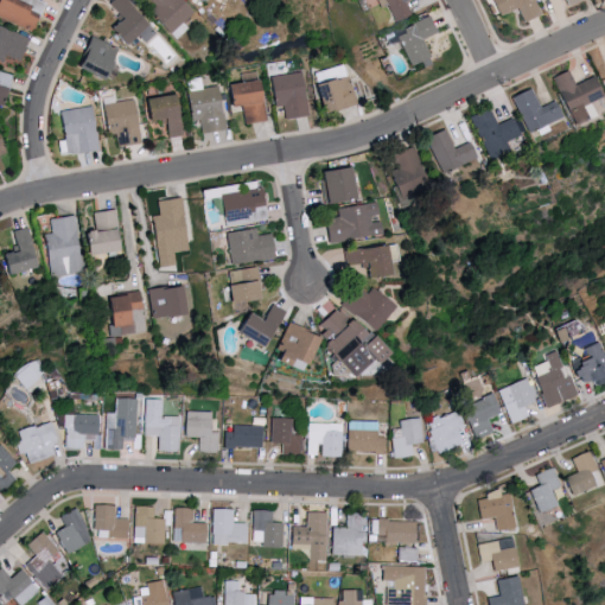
[(0,14),(0,2),(1,0),(40,0),(48,4),(32,32),(0,14)]
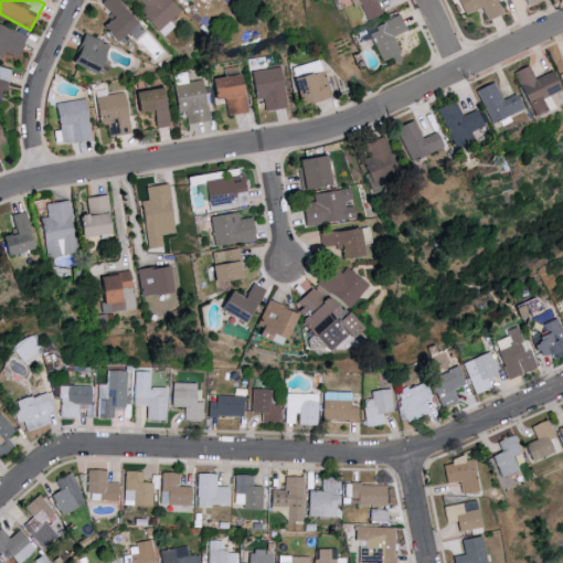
[(103,3),(107,0),(118,0),(146,31),(137,40),(130,32),(119,42),(105,27),(115,18),(103,3)]
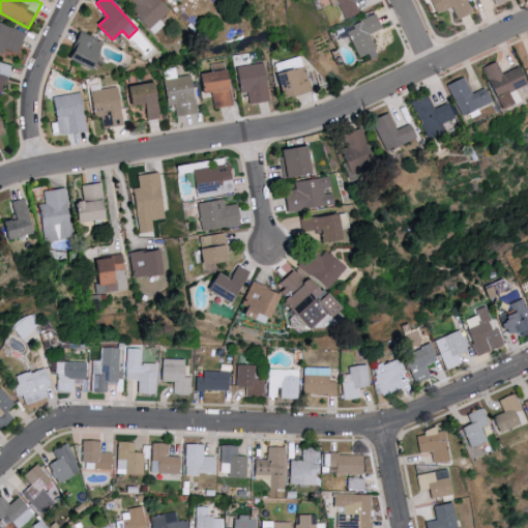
[(162,0),(172,10),(151,29),(135,10),(139,6),(133,0),(162,0)]
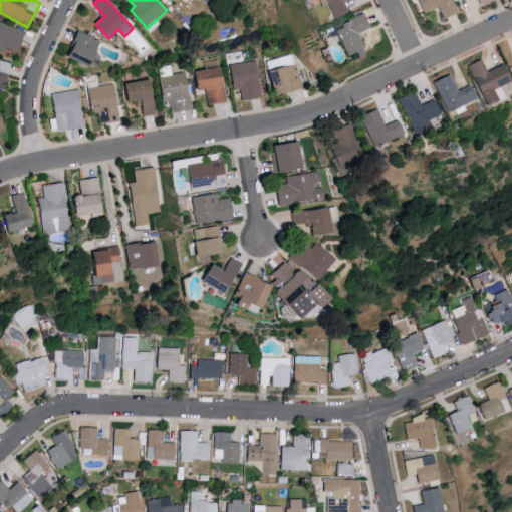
[(325,0),(334,20),(349,13),(343,1),(345,0),(325,0)]
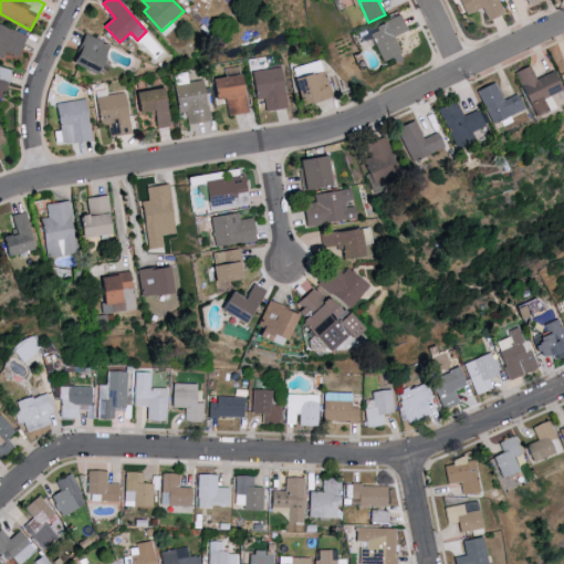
[(499,0),(505,13),(491,20),(484,8),(469,16),(460,0),(499,0)]
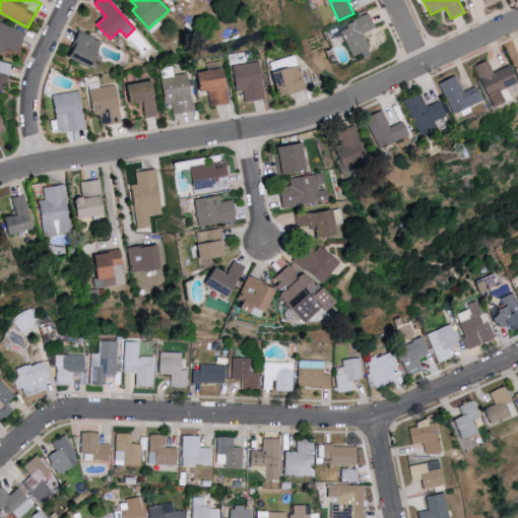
[(340,30),(348,27),(346,24),(369,14),(375,27),(363,33),(370,49),(352,57),(340,30)]
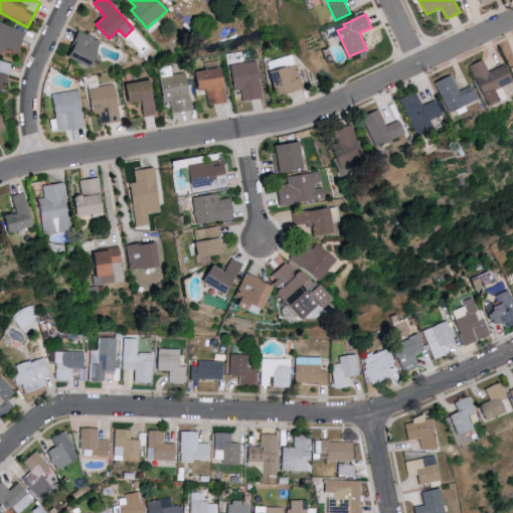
[(0,51),(4,53),(7,45),(18,50),(26,31),(0,20),(0,51)]
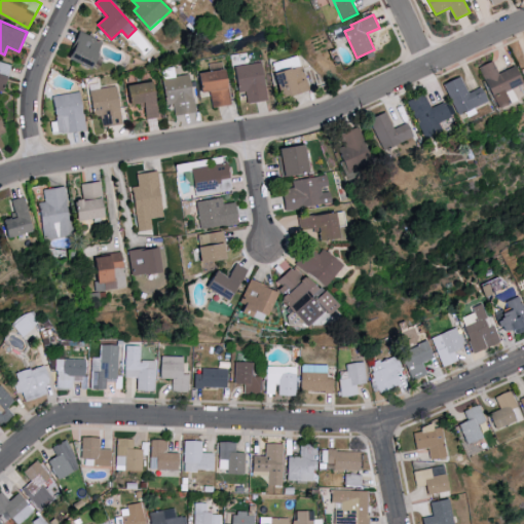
[(80,30),(68,59),(90,69),(104,40),(80,30)]
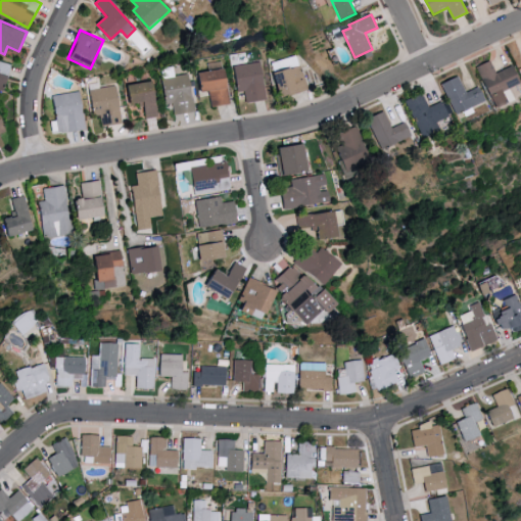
[(235,65),(262,61),(268,99),(248,102),(246,91),(239,92),(235,65)]
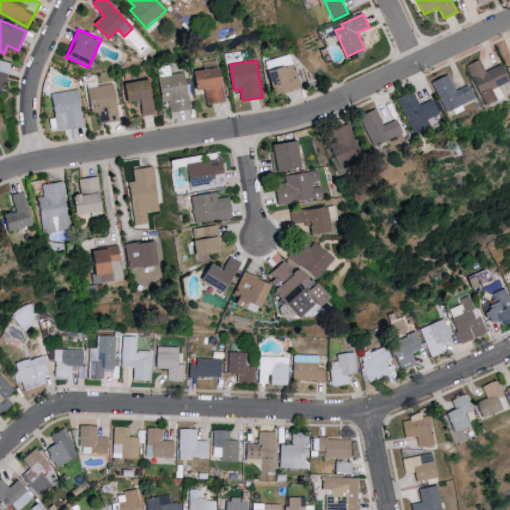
[(467,65),(480,60),(485,71),(502,64),(509,80),(509,82),(492,89),(497,100),(485,105),(467,65)]
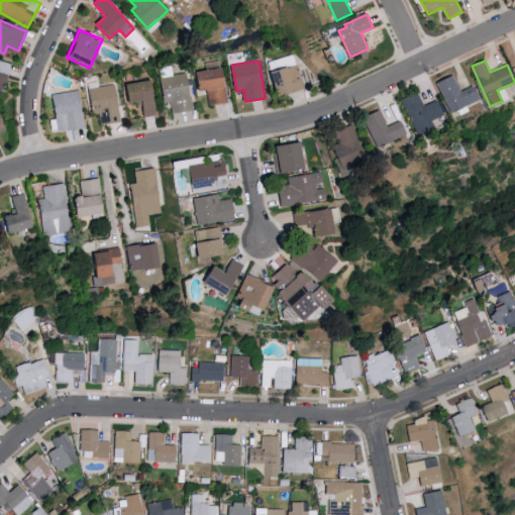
[(271,72),(298,64),(305,89),(278,97),(271,72)]
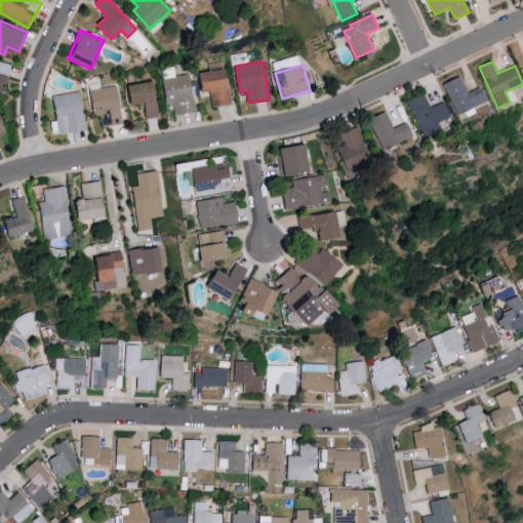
[(198,72),(201,91),(211,90),(214,108),(233,105),(227,67),(198,72)]
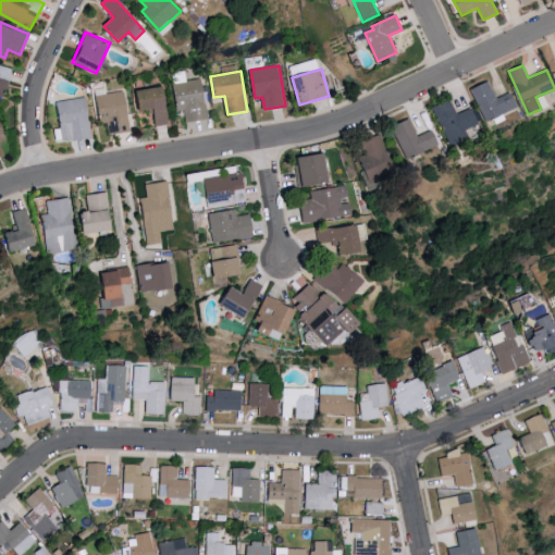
[(0,77),(10,81),(5,95),(0,93),(0,77)]
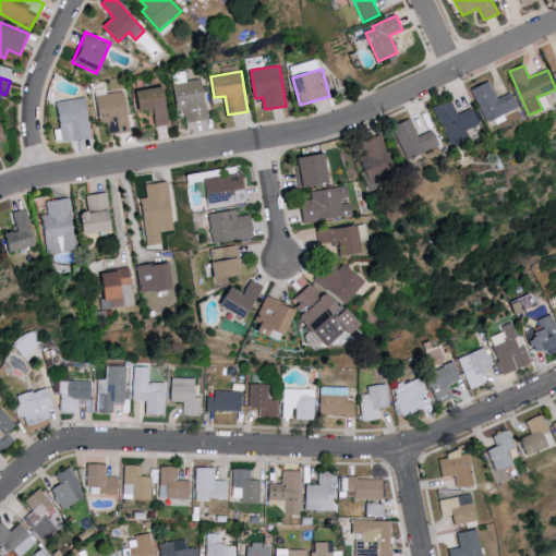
[(172,83),(203,77),(210,118),(188,122),(185,110),(178,111),(172,83)]
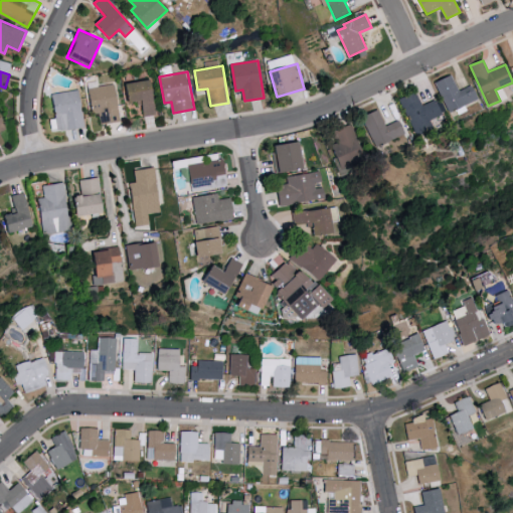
[(435,82),(452,74),(460,91),(471,84),(478,99),(450,113),(435,82)]
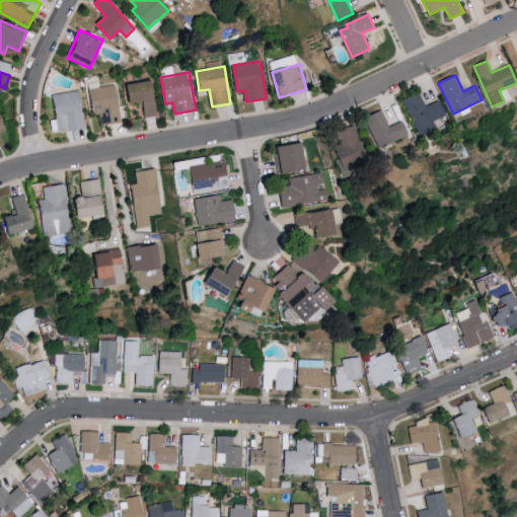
[(128,84),(152,79),(159,116),(146,118),(142,100),(132,102),(128,84)]
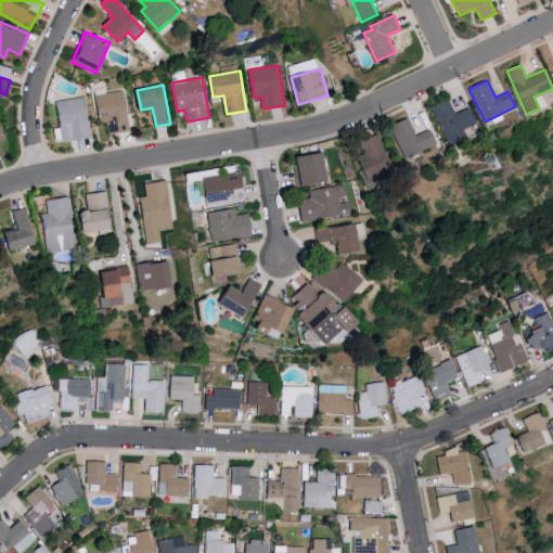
[(94,93),(125,89),(131,130),(111,134),(108,121),(99,123),(94,93)]
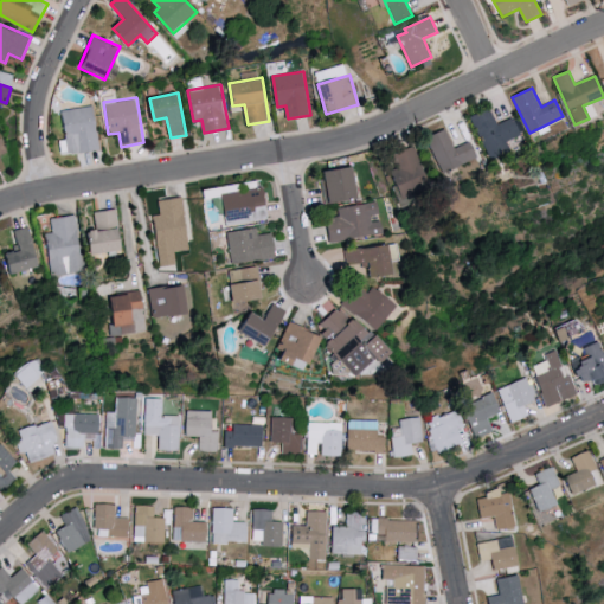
[(62,110),(94,105),(101,149),(69,154),(62,110)]
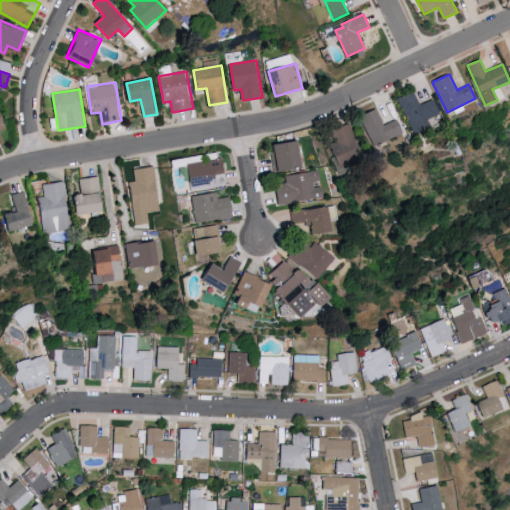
[(395,98),(413,90),(420,105),(432,100),(439,114),(426,120),(430,128),(413,136),(395,98)]
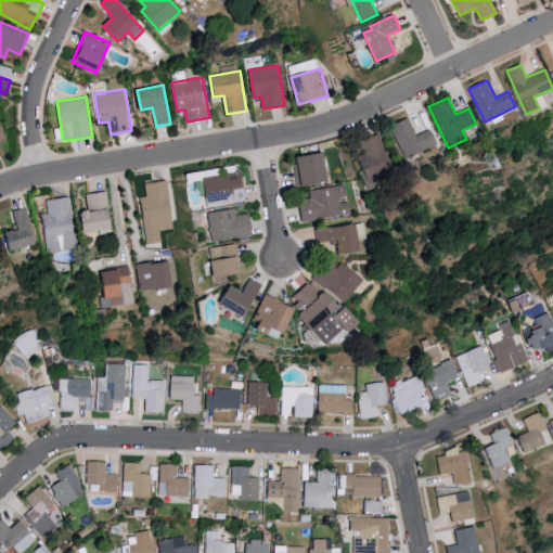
[(390,125),(409,117),(415,134),(431,128),(437,144),(403,158),(390,125)]
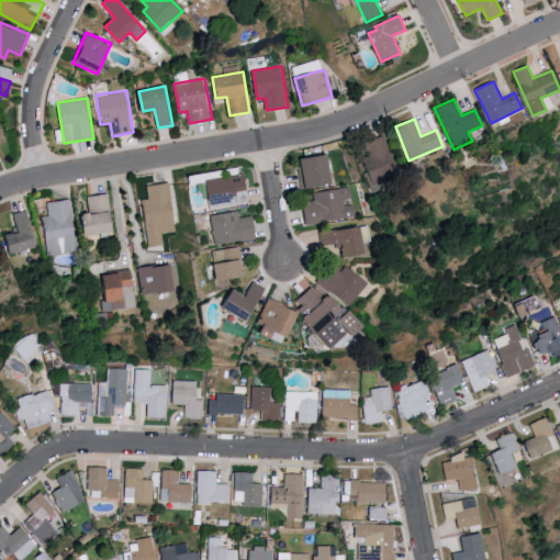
[(362,142),(385,134),(400,175),(370,186),(361,159),(368,157),(362,142)]
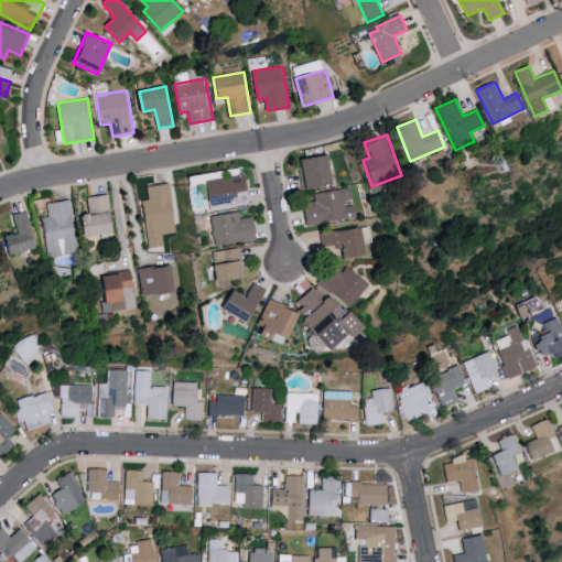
[(328,154),(332,172),(328,173),(331,184),(303,188),(300,168),(302,168),(300,159),(328,154)]
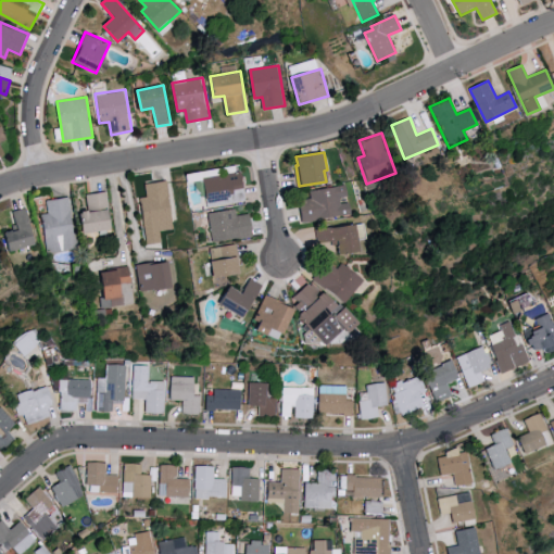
[(202,177),(208,203),(229,199),(228,194),(235,193),(235,190),(243,188),(240,170),(202,177)]
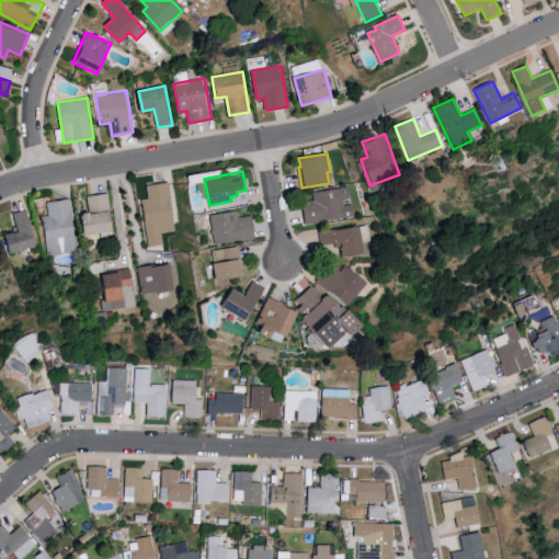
[(141,201),(149,198),(147,185),(169,182),(178,231),(163,235),(164,243),(149,246),(141,201)]
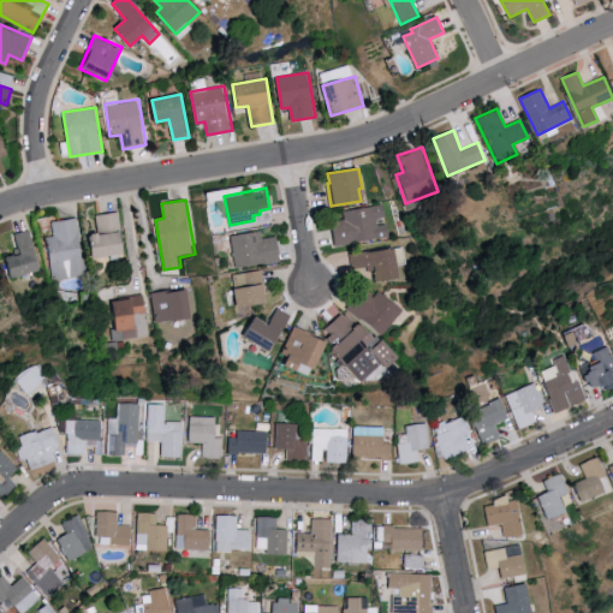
[(329,222),(345,220),(344,212),(384,204),(386,218),(376,220),(378,226),(386,224),(388,236),(334,245),(329,222)]
